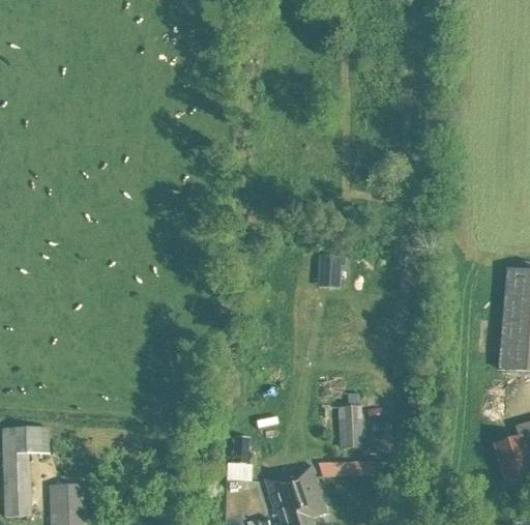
[(315,285),(339,287),(340,256),(317,255),(315,285)]
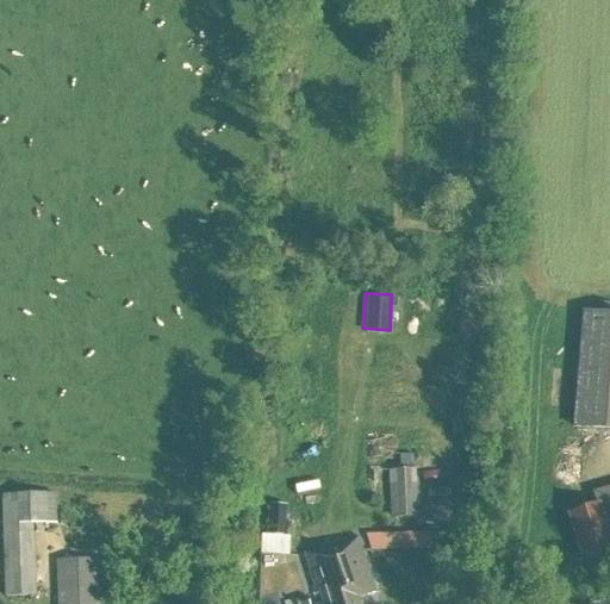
[(609,310),(584,309),(573,422),(609,424),(609,310)]
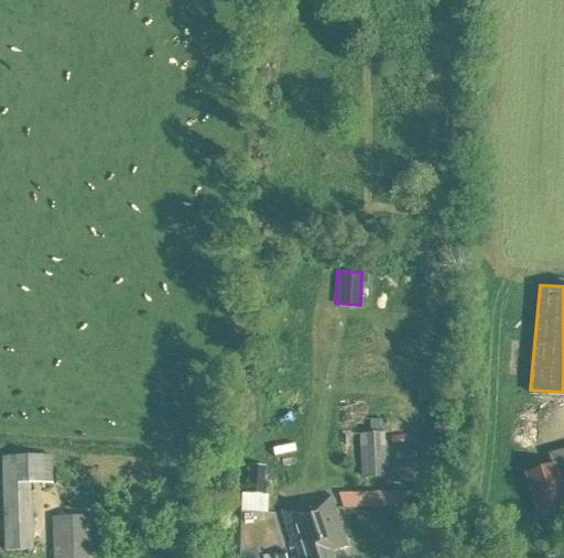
[(386,474),(384,430),(357,431),(359,476),(386,474)]
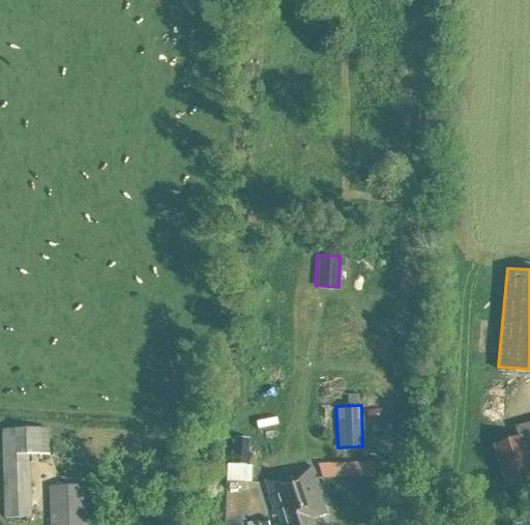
[(529,458),(529,419),(516,425),(519,435),(494,443),(506,483),(529,474),(529,468),(527,460),(529,458)]
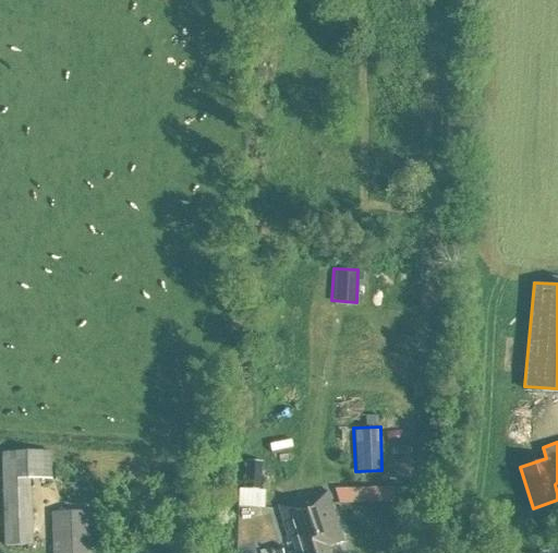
[(49,447),(2,449),(4,542),(33,541),(31,476),(50,476),(49,447)]
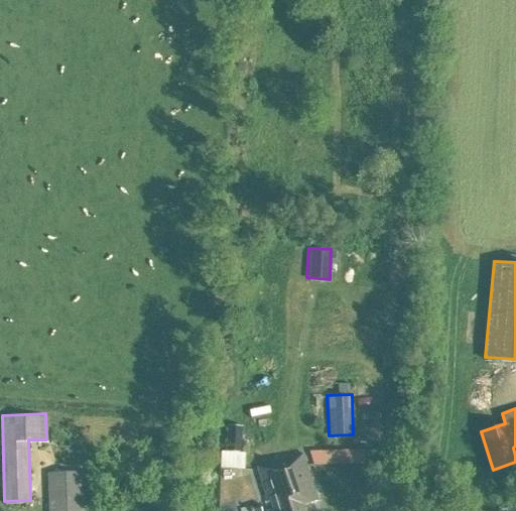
[(224,451),(239,452),(241,424),(226,423),(224,451)]
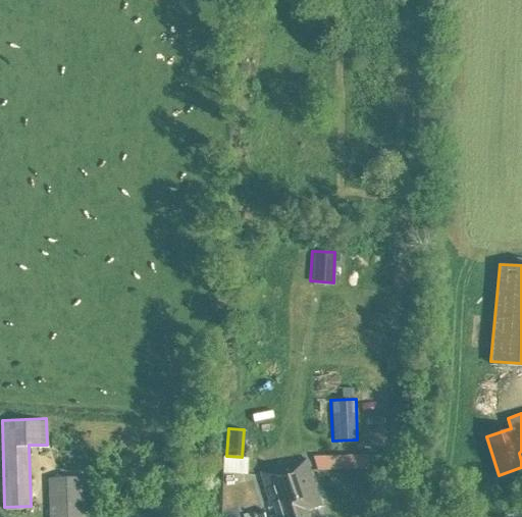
[(306,456),(260,470),(271,505),(272,505),(276,516),(308,516),(306,508),(321,504),(306,456)]
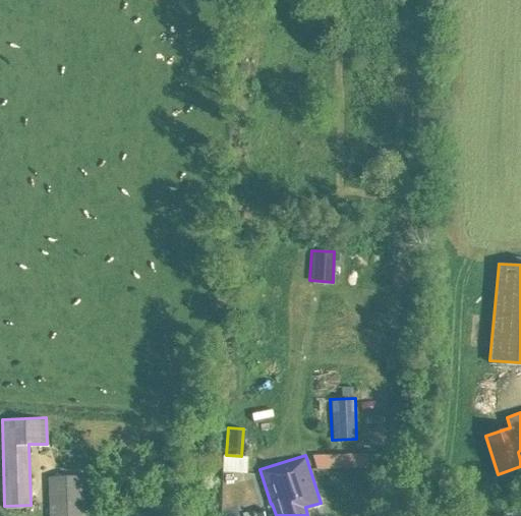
[(83,515),(82,473),(49,474),(49,515),(83,515)]
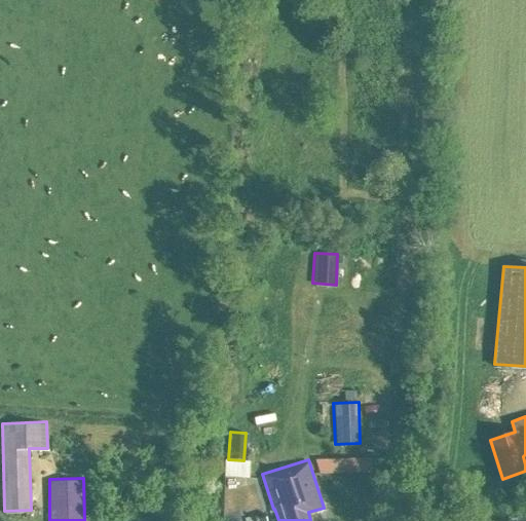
[(256,520),(263,520),(267,520),(264,510),(254,514),(255,516),(256,520)]
